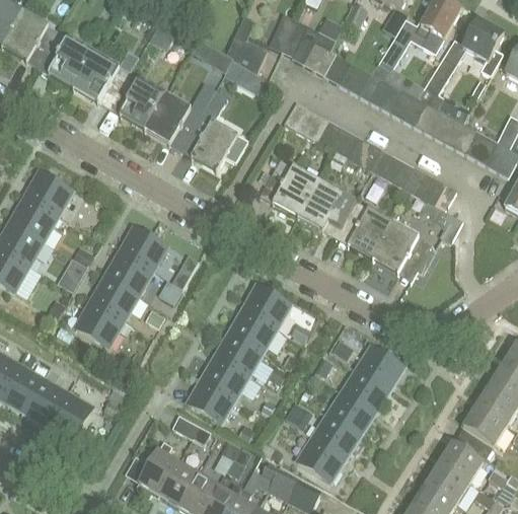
[(0,48),(1,49),(22,11),(3,0),(0,0),(0,48)]
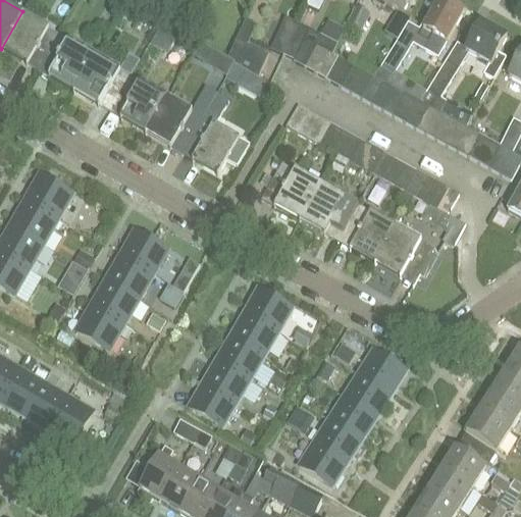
[(401,10),(407,0),(374,0),(381,5),(384,0),(401,10)]
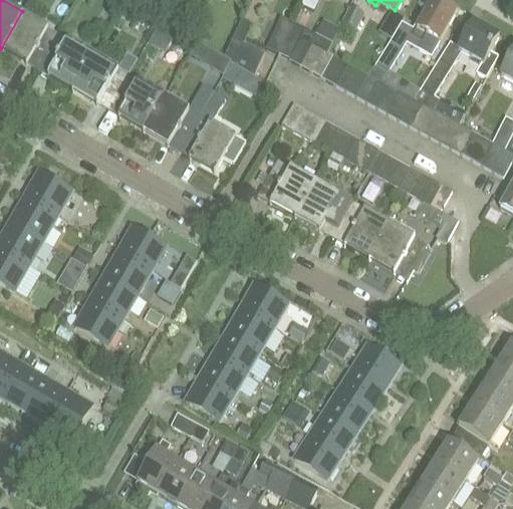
[(405,38),(417,45),(425,30),(439,38),(455,10),(437,0),(430,0),(425,10),(422,9),(405,38)]
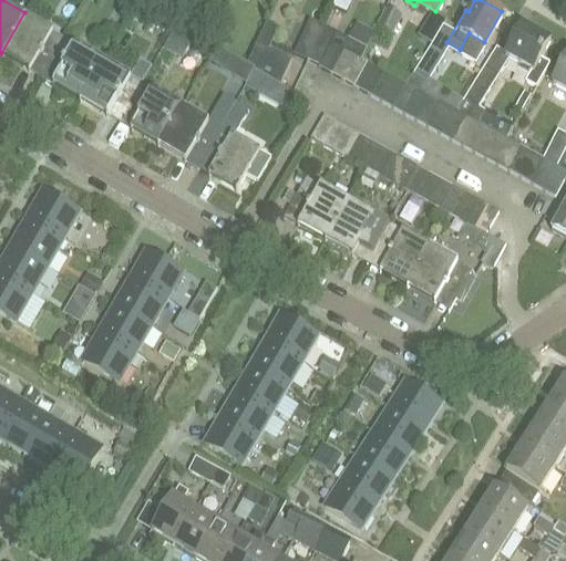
[(393,29),(401,11),(386,3),(378,22),(393,29)]
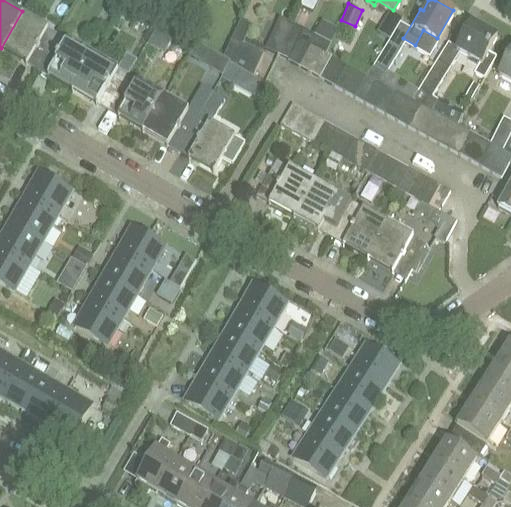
[(1,48),(37,68),(58,32),(22,11),(1,48)]
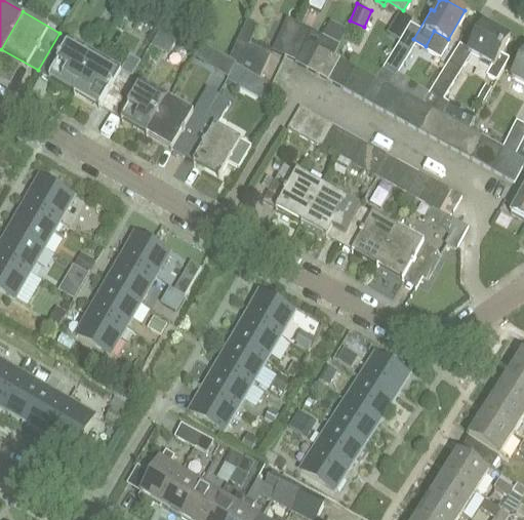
[(329,16),(328,35),(341,36),(344,17),(329,16)]
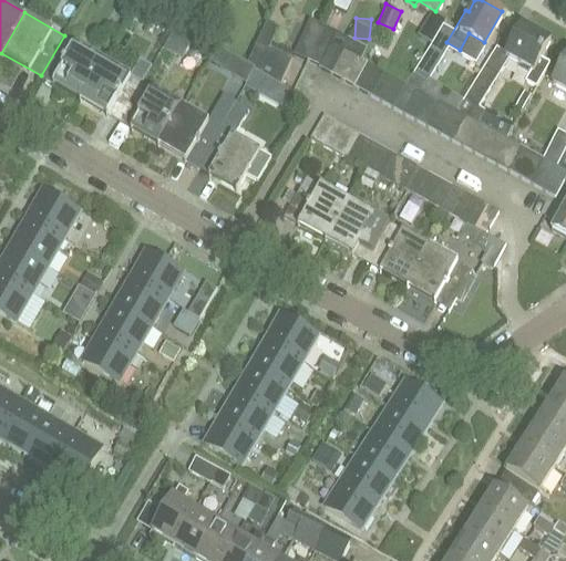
[(266,19),(247,62),(279,82),(290,58),(268,48),(278,24),(266,19)]
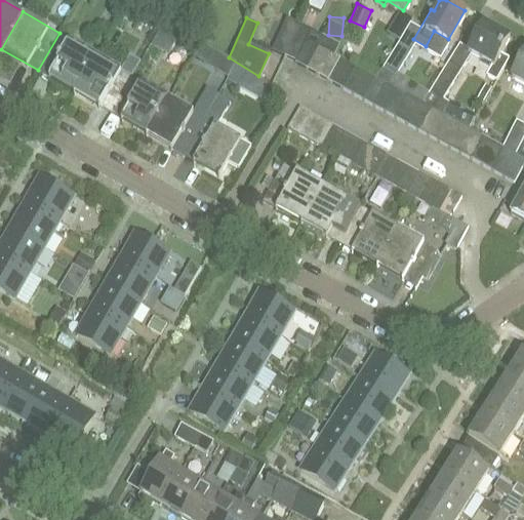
[(508,56),(499,51),(509,35),(482,20),(466,48),(489,63),(483,72),(493,78),(508,56)]
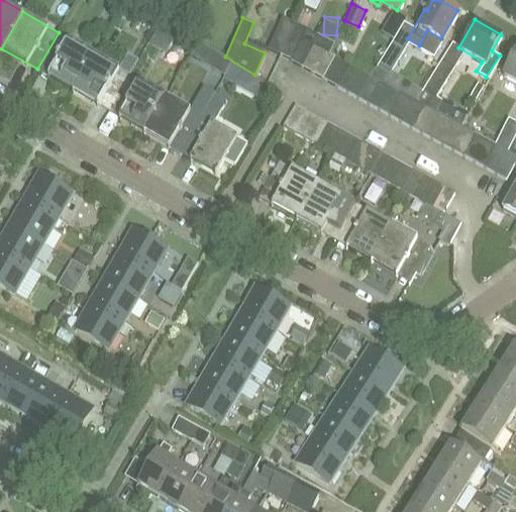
[(291,59),(303,36),(300,35),(304,26),(294,21),(280,50),(290,56),(289,57),(291,59)]
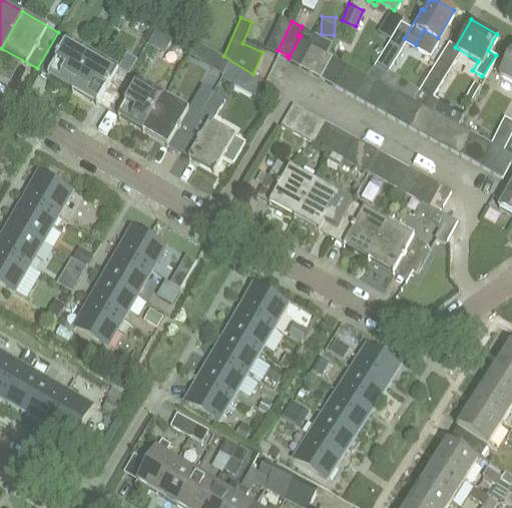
[(152,35),(166,43),(173,30),(159,22),(152,35)]
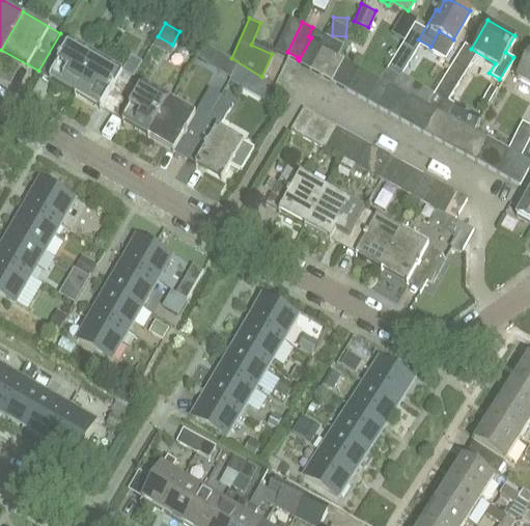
[(75,92),(96,54),(60,33),(38,71),(75,92)]
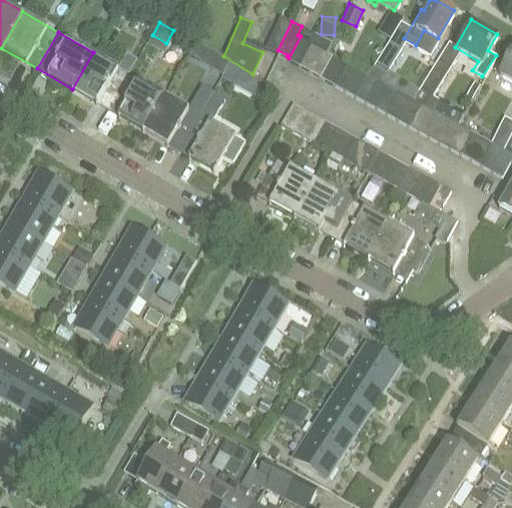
[(300,63),(311,42),(301,36),(289,58),(300,63)]
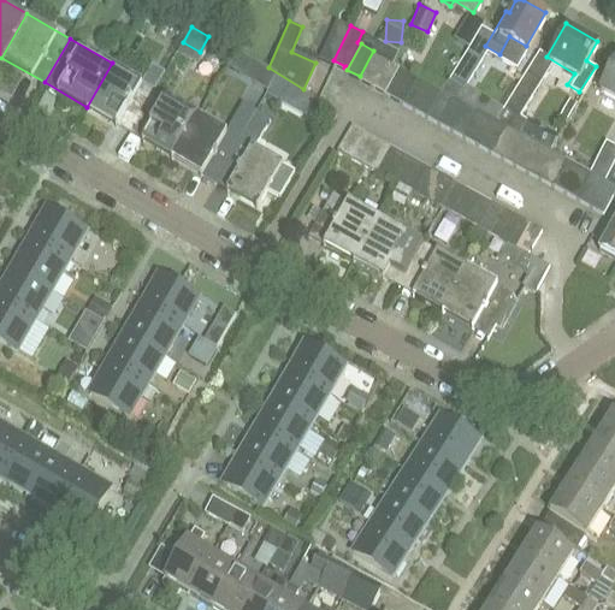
[(484,54),(468,45),(448,78),(463,87),(484,54)]
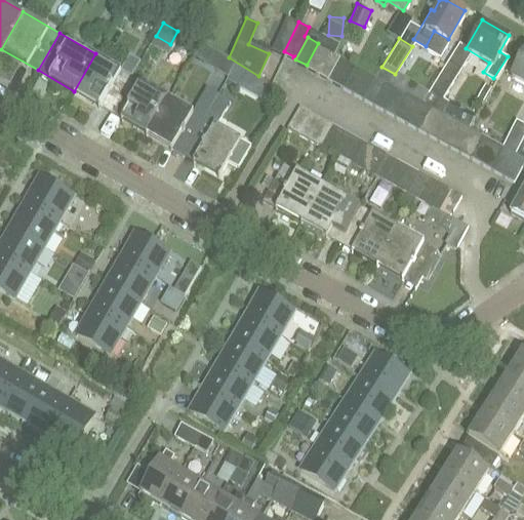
[(318,43),(307,65),(316,70),(328,48),(318,43)]
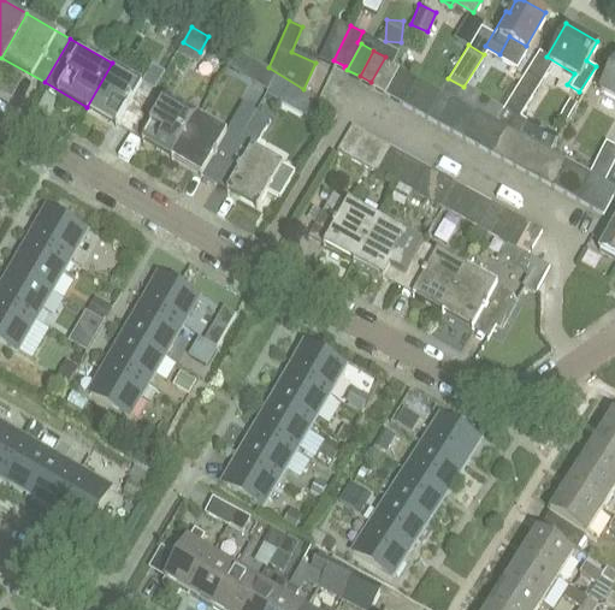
[(226,66),(240,73),(247,58),(235,52),(226,66)]
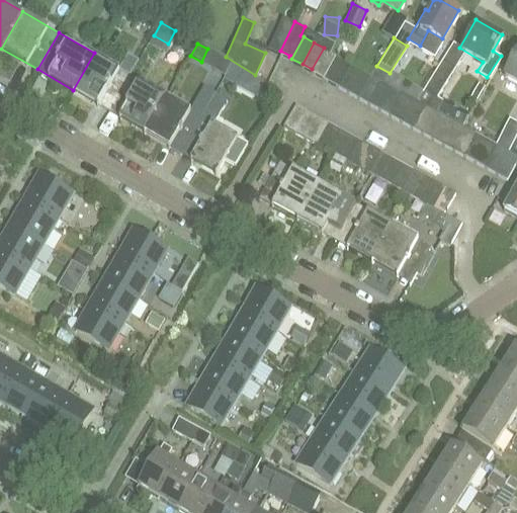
[(322,75),(334,54),(324,48),(312,69),(322,75)]
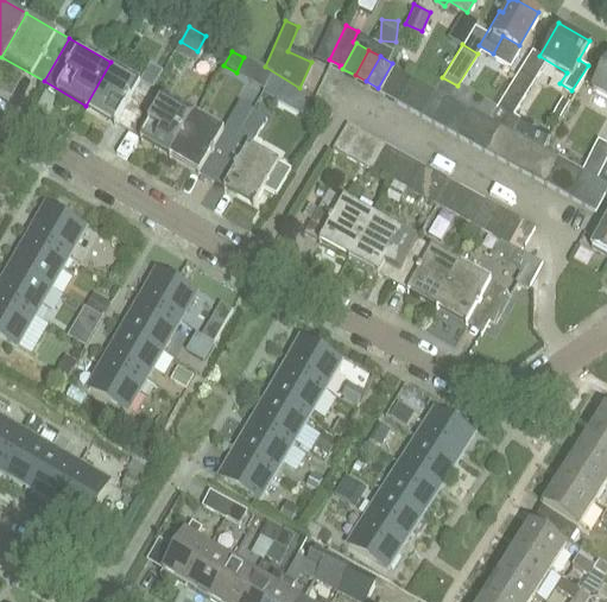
[(606,94),(606,56),(592,86),(606,94)]
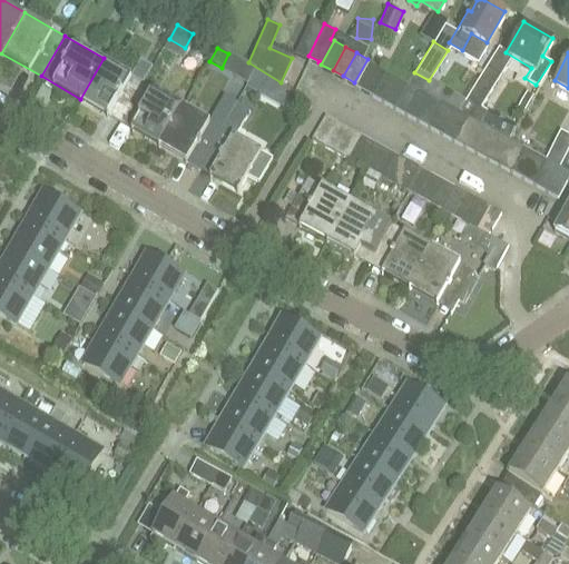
[(80,99),(119,121),(144,80),(133,75),(104,58),(80,99)]
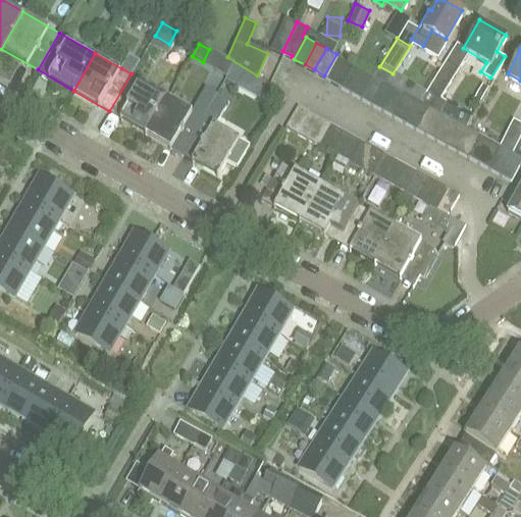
[(129,54),(121,68),(132,73),(140,59),(129,54)]
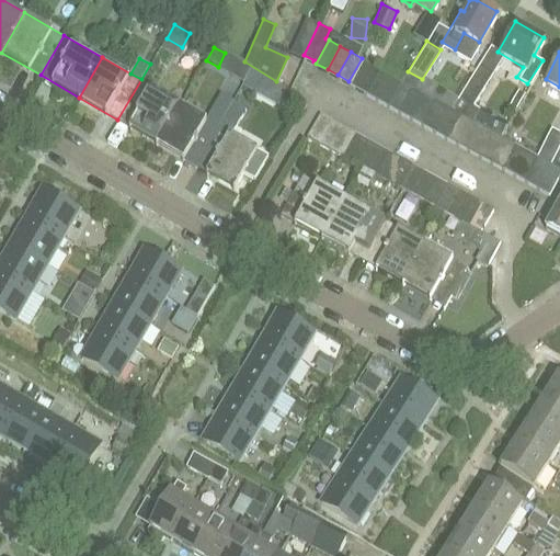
[(362,58),(349,81),(364,90),(377,67),(362,58)]
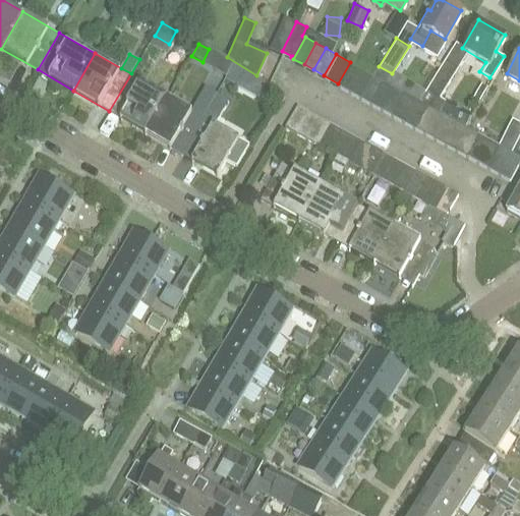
[(424,103),(436,109),(439,111),(446,100),(439,96),(457,66),(445,58),(418,100),(424,103)]
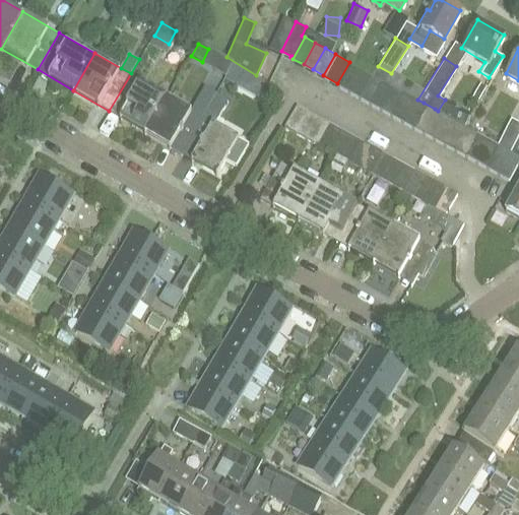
[(347,88),(360,67),(349,62),(337,83),(347,88)]
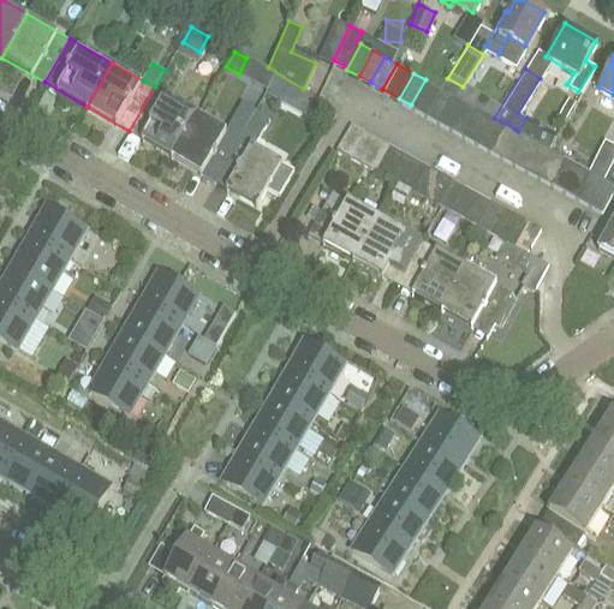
[(309,96),(274,76),(266,90),(300,111),(309,96)]
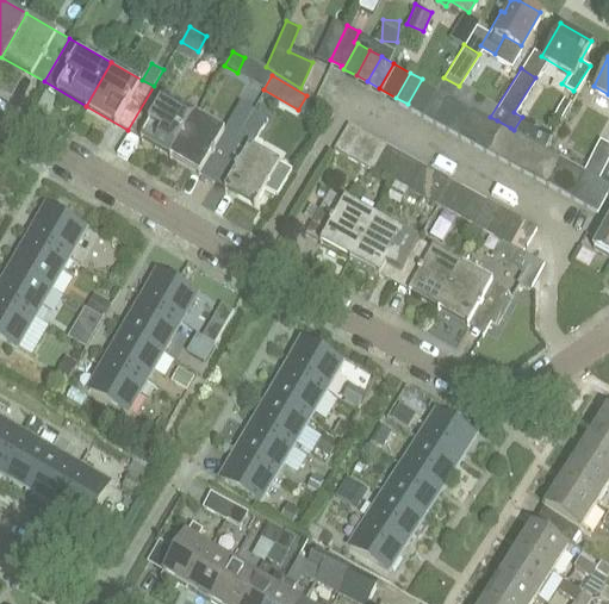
[(421,111),(435,86),(422,79),(408,104),(421,111)]
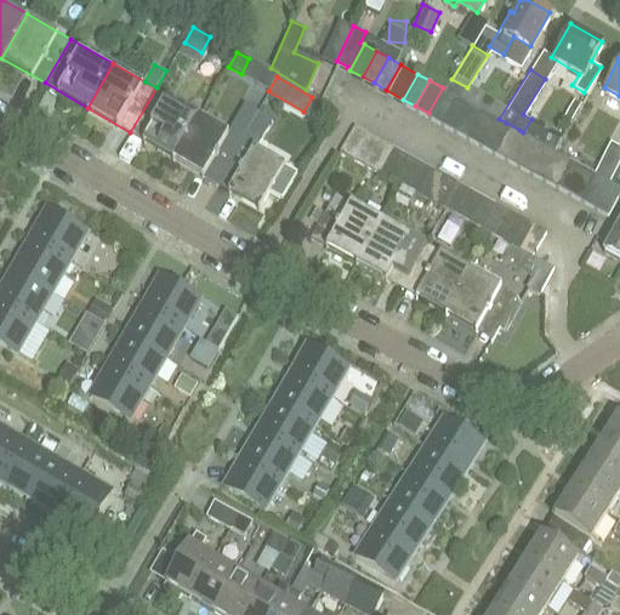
[(157,87),(130,132),(174,158),(199,113),(157,87)]
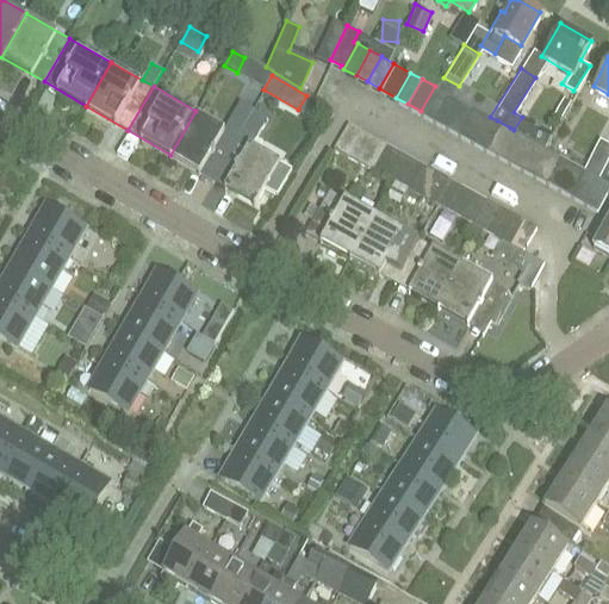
[(435,86),(421,111),(433,118),(447,93),(435,86)]
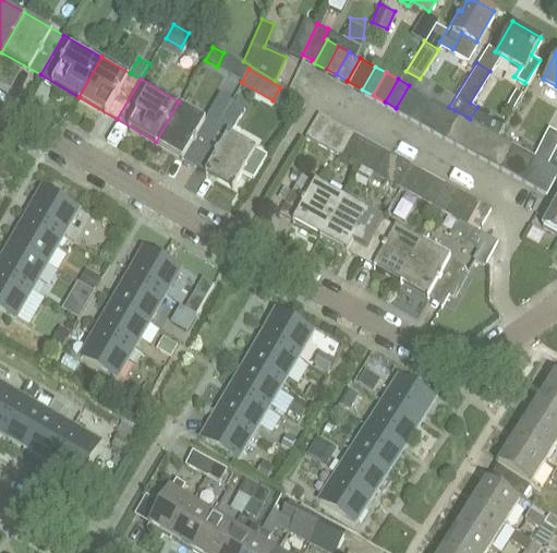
[(409,85),(396,108),(407,115),(420,91),(409,85)]
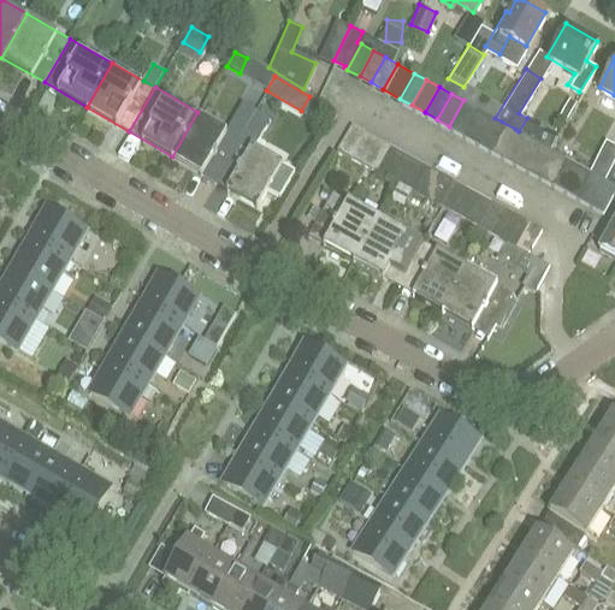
[(172,157),(213,181),(255,106),(243,100),(228,129),(197,112),(172,157)]
